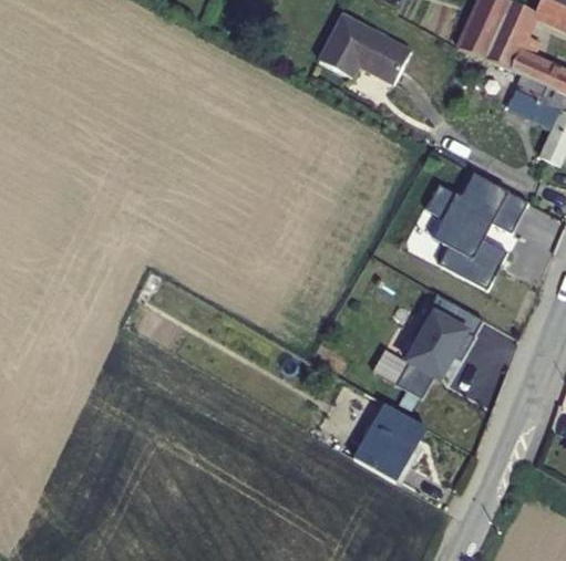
[(528,55),(541,31),(526,24),(534,6),(523,0),(474,0),(473,4),(454,44),(459,45),(481,55),(497,17),(524,28),(514,49),(528,55)]
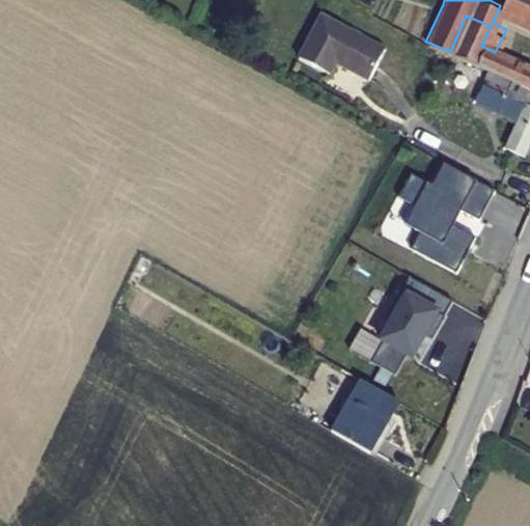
[(529,0),(502,0),(500,5),(529,20),(529,66),(495,52),(481,46),(491,26),(466,16),(450,52),(529,86),(529,0)]
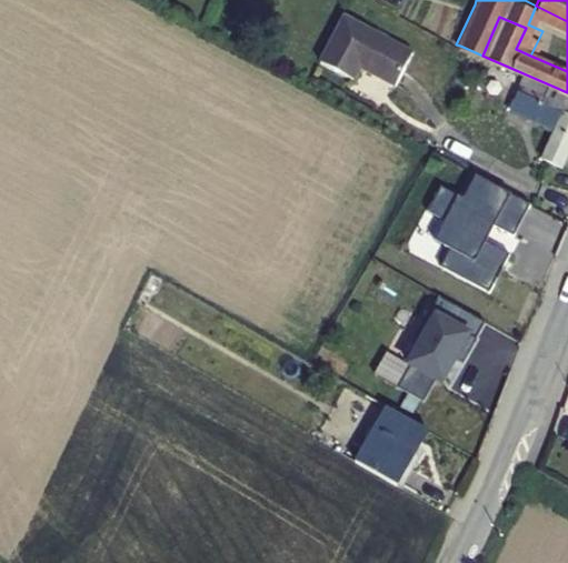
[(392,86),(411,53),(341,14),(315,59),(350,79),(358,66),(392,86)]
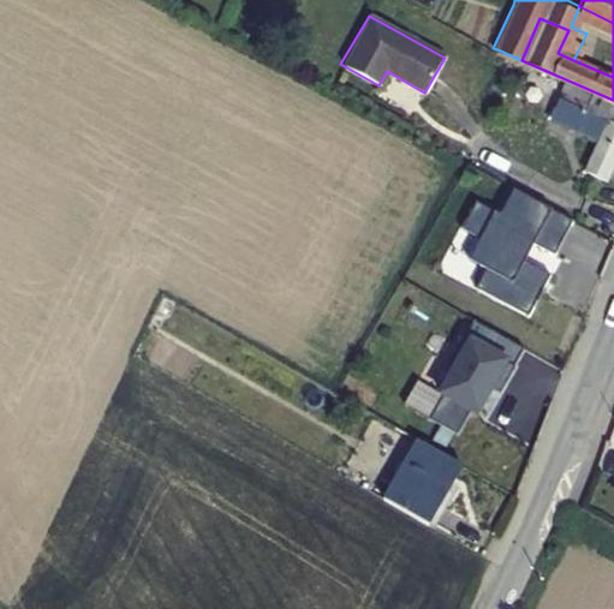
[(613,108),(613,103),(554,78),(543,100),(591,125),(577,155),(604,168),(613,148),(613,126),(608,124),(613,108)]
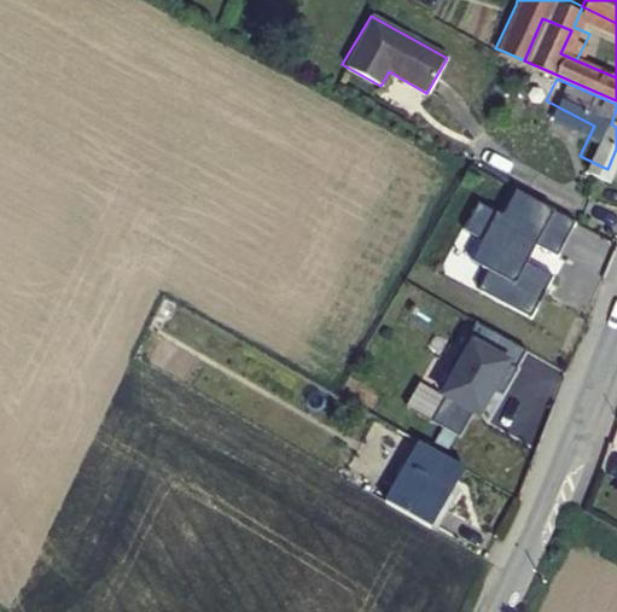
[(575,220),(517,187),(502,215),(477,202),(464,229),(482,239),(471,260),(488,268),(478,287),(531,315),(553,274),(522,257),(530,240),(557,255),(575,220)]
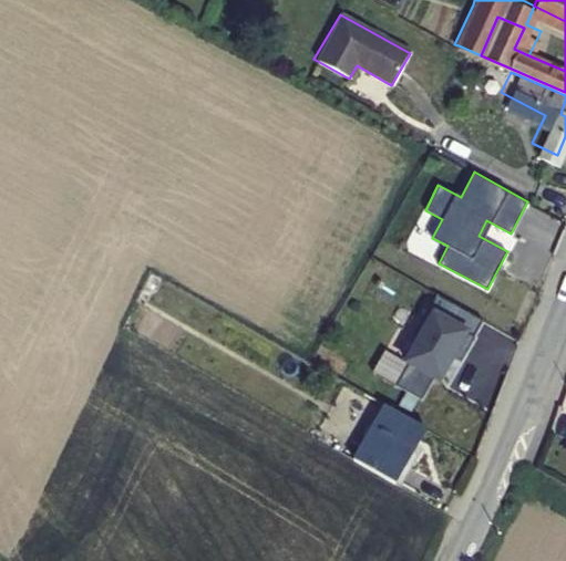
[(476,336),(428,309),(415,330),(423,334),(398,385),(423,400),(436,377),(441,380),(454,356),(463,361),(476,336)]
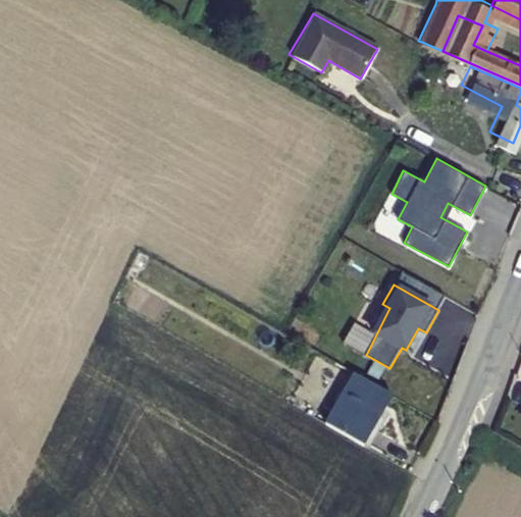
[(333,426),(368,446),(398,395),(361,374),(333,426)]
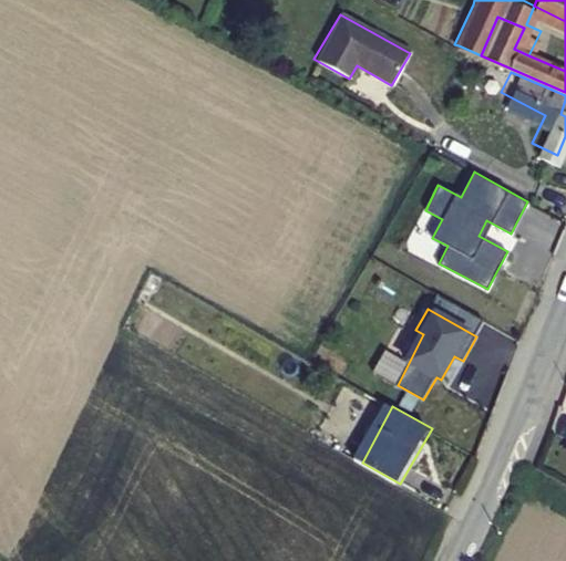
All buildings are outlined.
